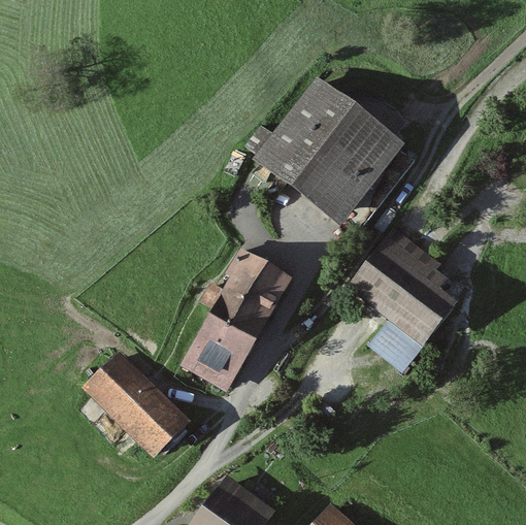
[(401,143),(315,76),(271,132),(258,122),(242,143),(257,155),(252,161),(338,226),(401,143)]
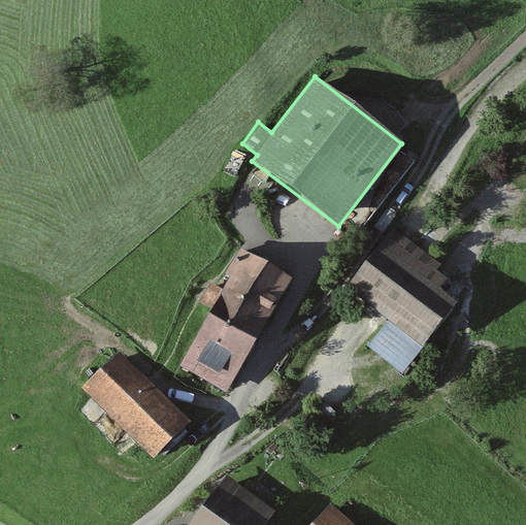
[(441,264),(393,226),(346,286),(387,319),(422,347),(456,304),(440,292),(449,283),(435,271),(441,264)]
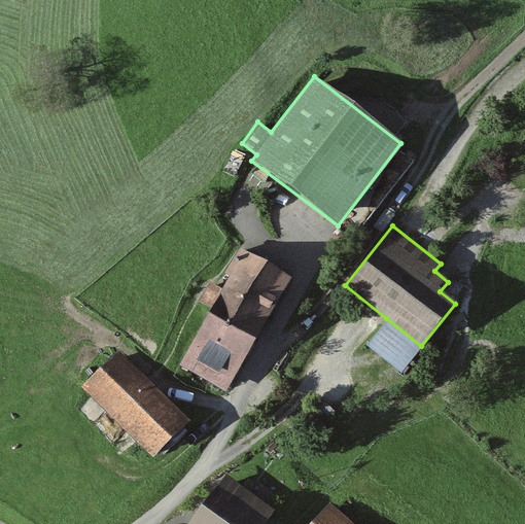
[(229,276),(221,288),(271,318),(294,279),(240,245),(222,273),(229,276)]
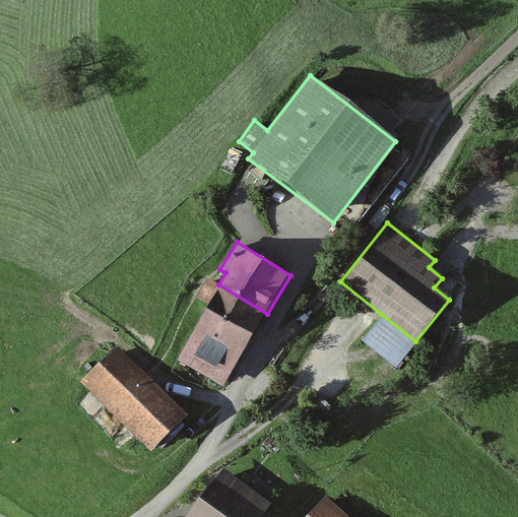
[(218,284),(208,277),(197,296),(209,303),(203,312),(250,340),(267,314),(218,284)]
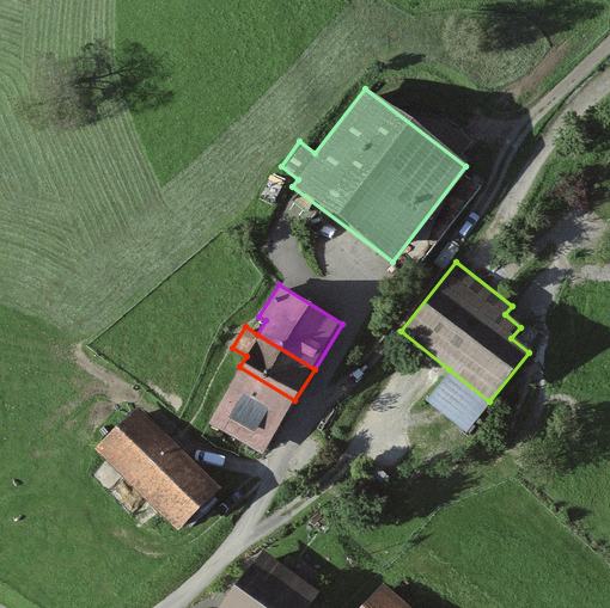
[(294,400),(239,367),(207,422),(262,454),(294,400)]
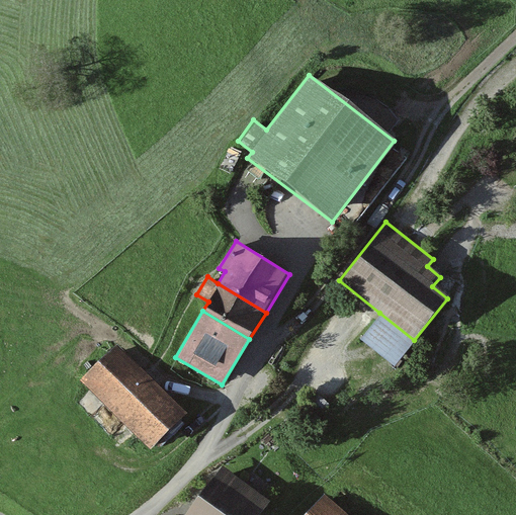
[(414,340),(379,313),(359,338),(394,365),(414,340)]
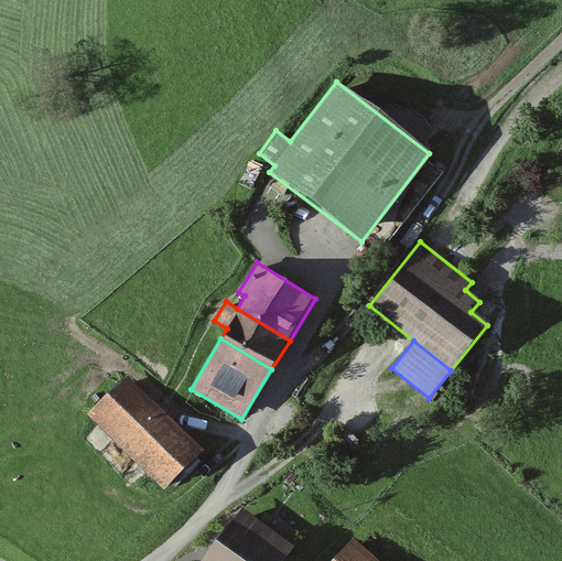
[(203,454),(128,376),(88,413),(164,492),(203,454)]
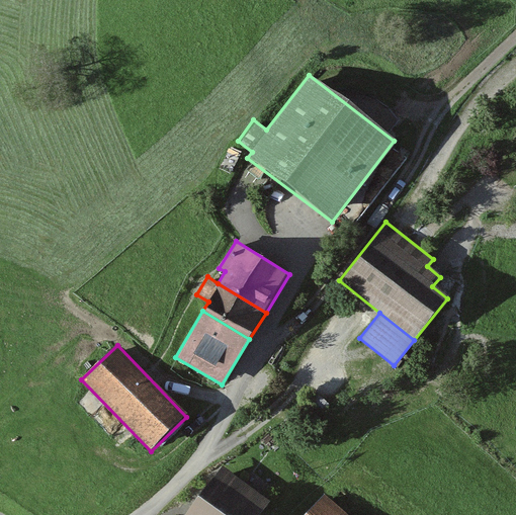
[(259,514),(268,503),(221,467),(184,514),(259,514)]
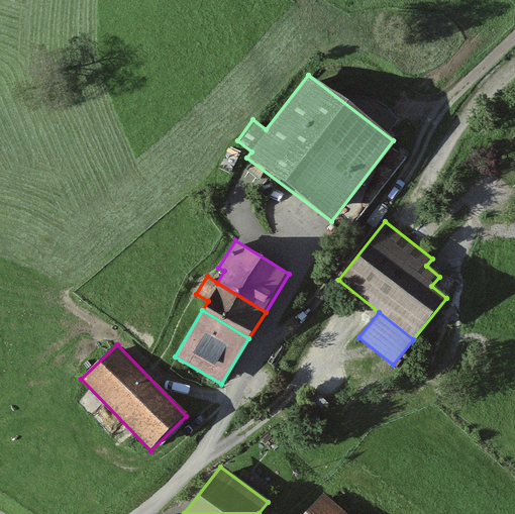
[(346,513),(324,494),(305,513),(346,513)]
